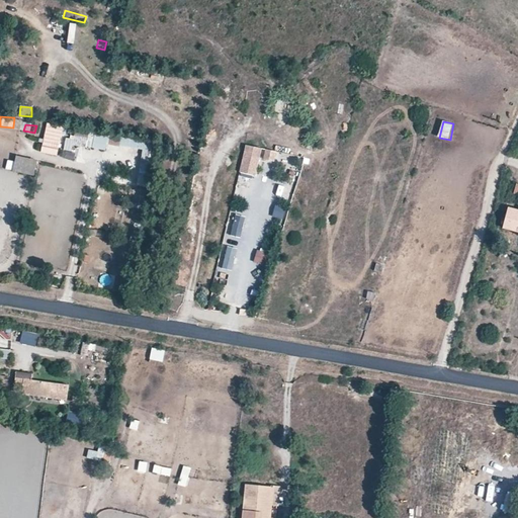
[(47,126),(42,154),(60,156),(63,128),(47,126)]
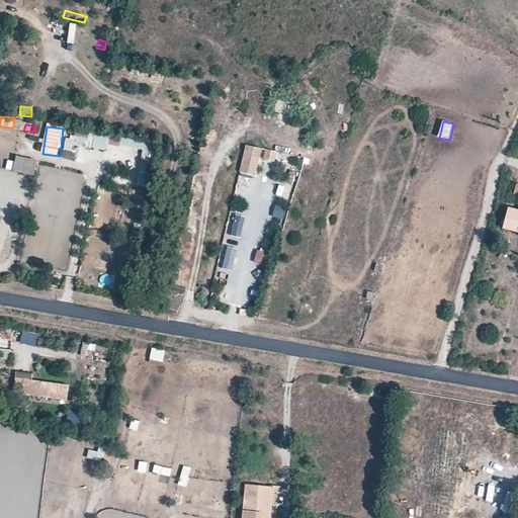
[(64,150),(74,152),(76,145),(106,152),(108,141),(68,132),(64,150)]
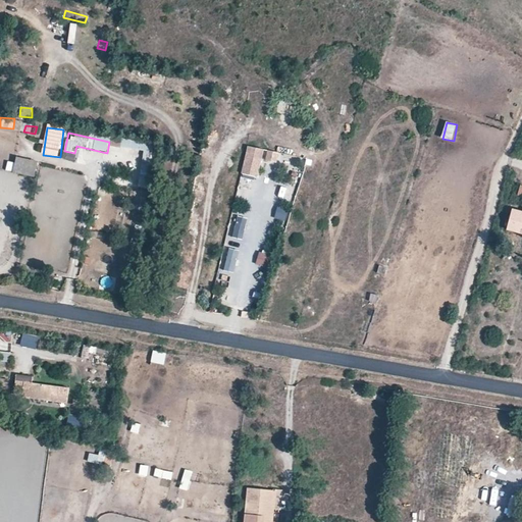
[(144,151),(140,186),(149,188),(155,144),(122,140),(121,148),(144,151)]
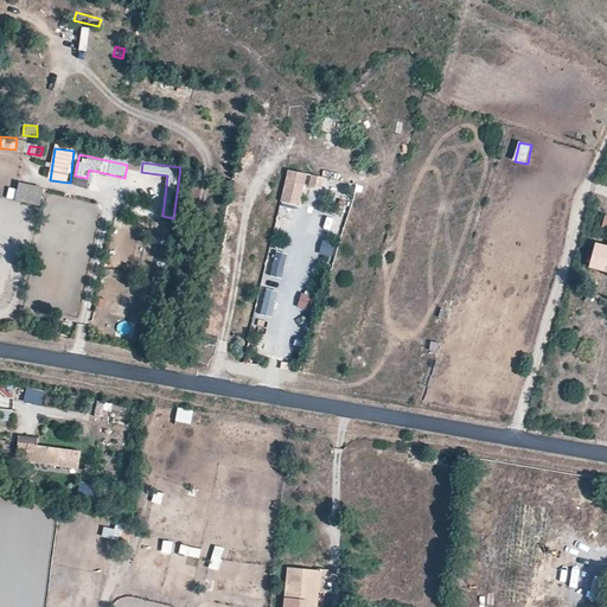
[(310,176),(289,171),(281,202),(301,206),(310,176)]
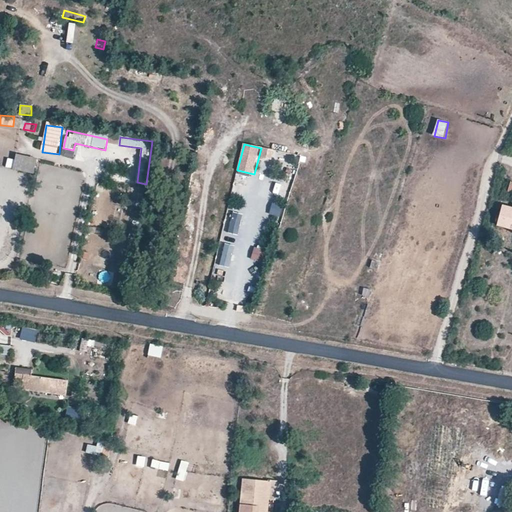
[(275,150),(263,148),(261,158),(272,160),(275,150)]
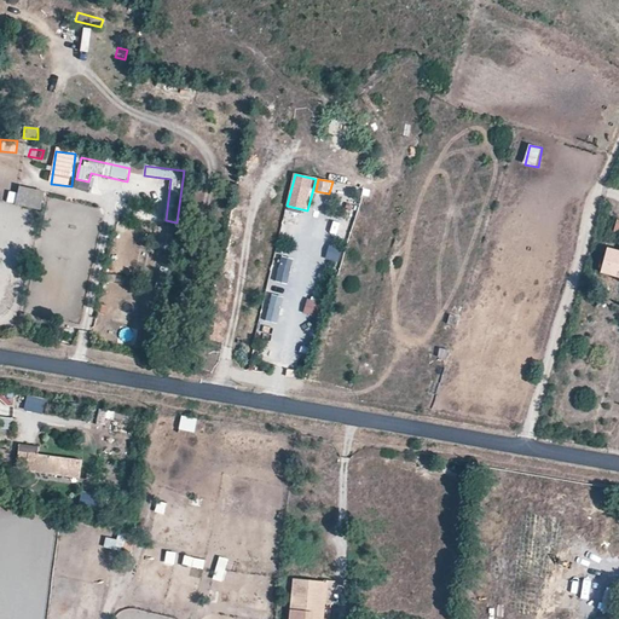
[(77,189),(88,190),(90,183),(79,180),(77,189)]
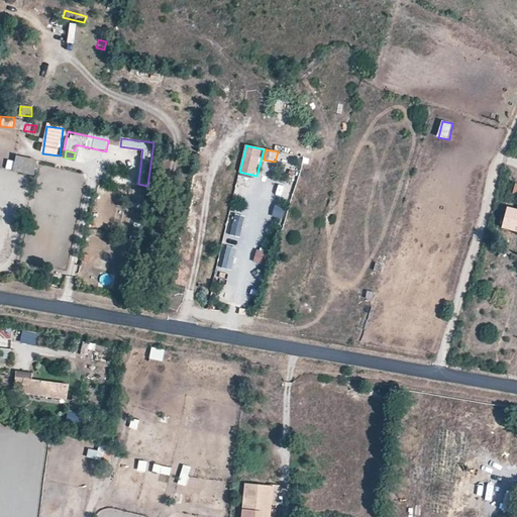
[(12,171),(34,176),(38,160),(16,154),(12,171)]
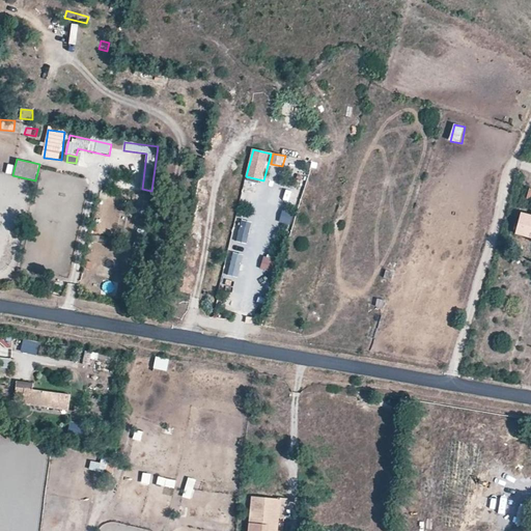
[(322,172),(322,161),(311,161),(311,172),(322,172)]
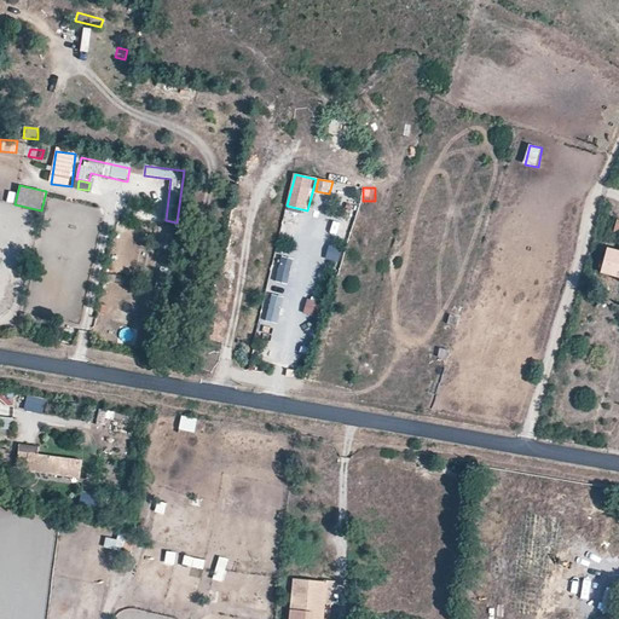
[(334,241),(336,227),(328,226),(325,239),(334,241)]
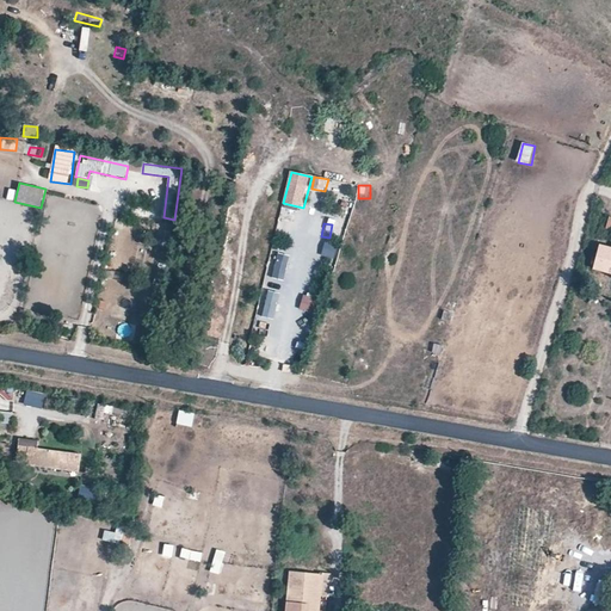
[(322,255),(322,265),(333,264),(332,235),(314,236),(315,255),(322,255)]
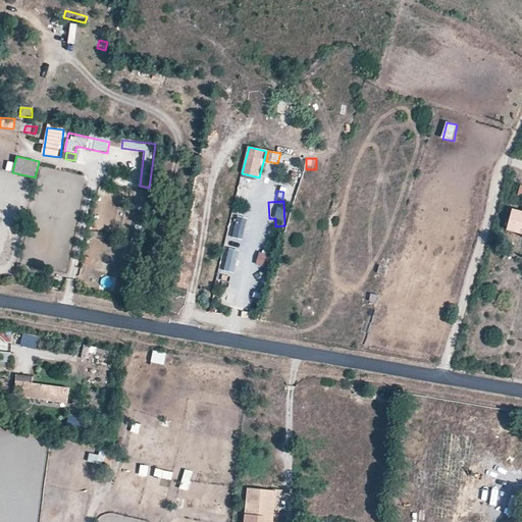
[(521,233),(521,210),(514,209),(508,229),(521,233)]
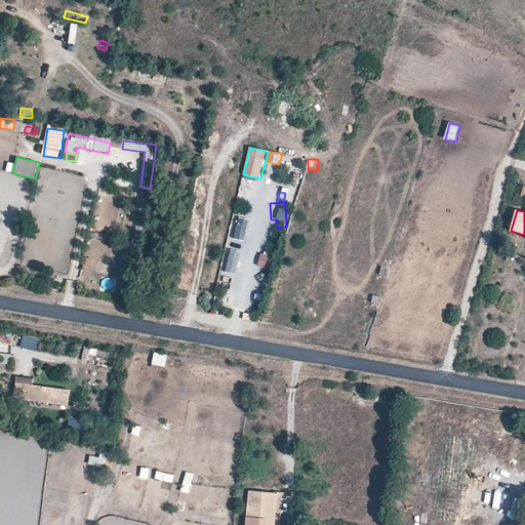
[(239,218),(234,238),(243,241),(248,220),(239,218)]
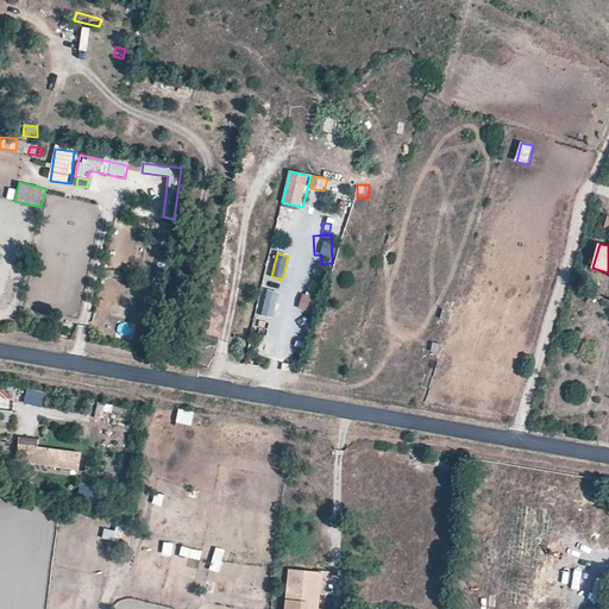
[(281,293),(269,290),(263,315),(275,318),(281,293)]
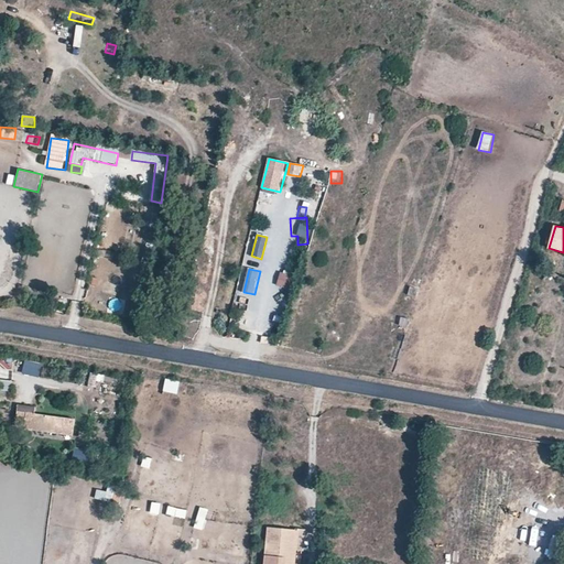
[(295,275),(282,272),(279,284),(292,289),(295,275)]
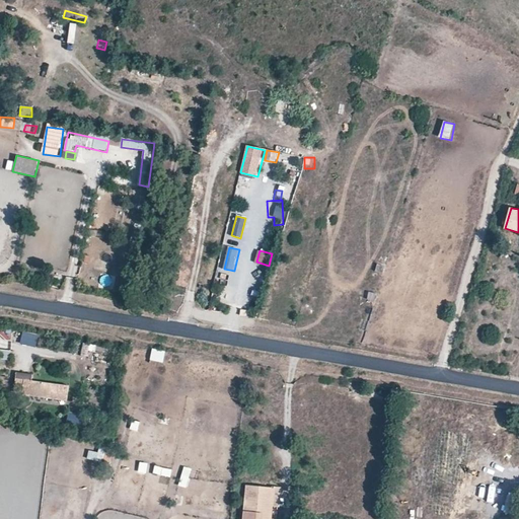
[(113,286),(112,276),(100,277),(101,287),(113,286)]
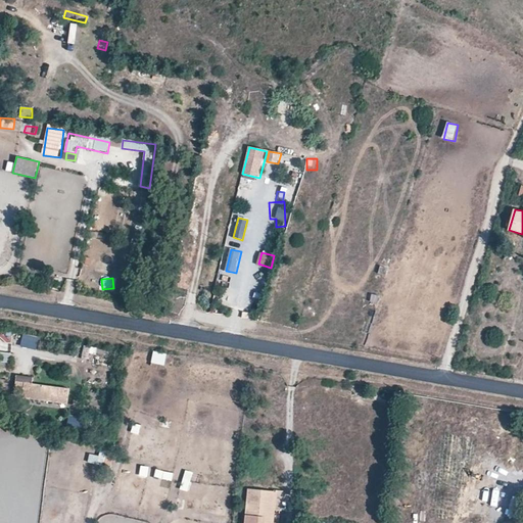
[(370,303),(378,304),(380,296),(372,294),(370,303)]
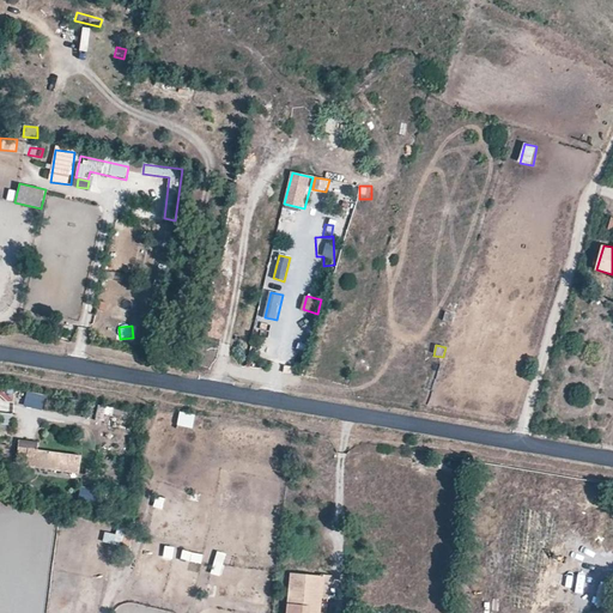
[(0,387),(0,396),(12,400),(13,390),(0,387)]
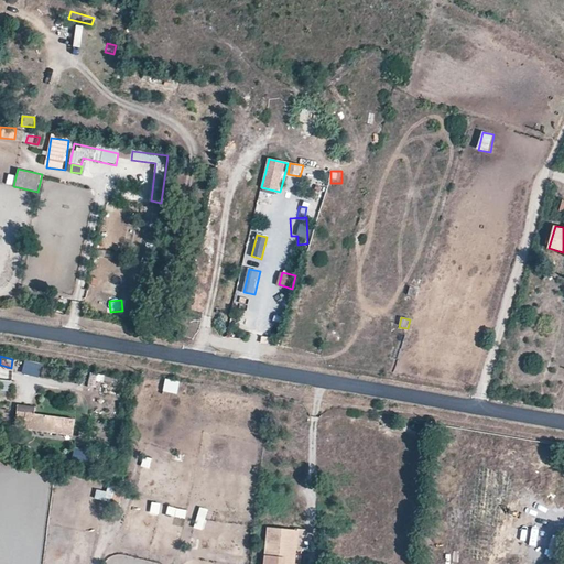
[(22,373),(39,378),(43,365),(26,359),(22,373)]
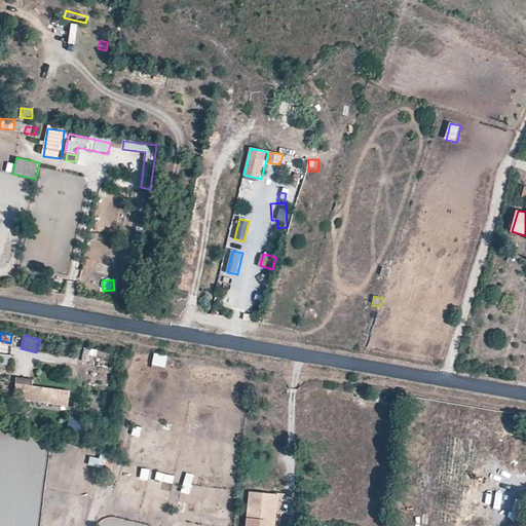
[(94,363),(97,349),(84,347),(82,361),(94,363)]
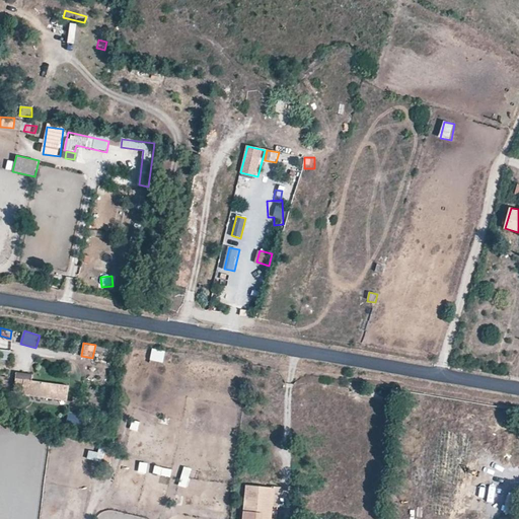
[(152,349),(150,361),(164,363),(166,351),(152,349)]
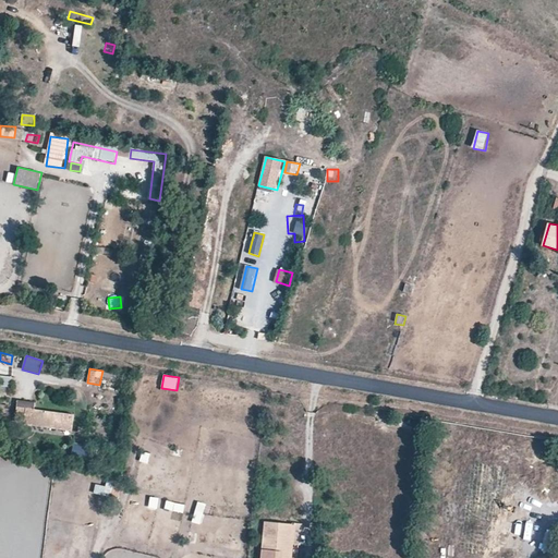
[(0,392),(11,393),(11,376),(0,376),(0,392)]
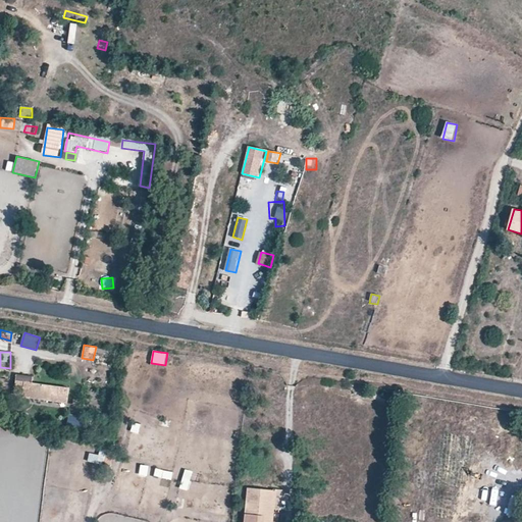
[(56,400),(57,386),(24,382),(25,376),(17,374),(14,394),(22,395),(23,394),(23,392),(31,393),(30,395),(30,396),(51,399),(56,400)]
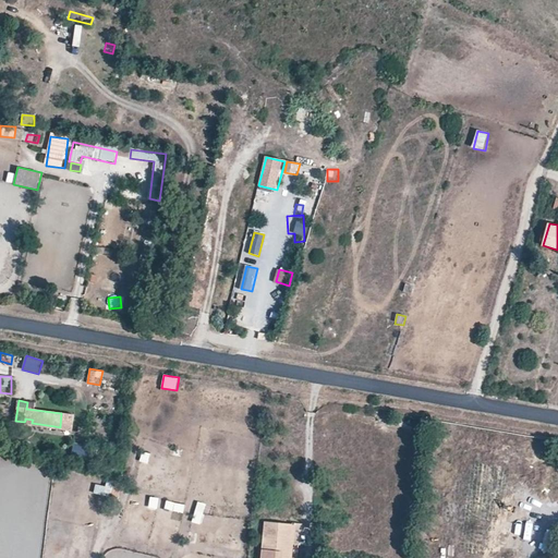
[(70,428),(72,415),(61,413),(60,427),(70,428)]
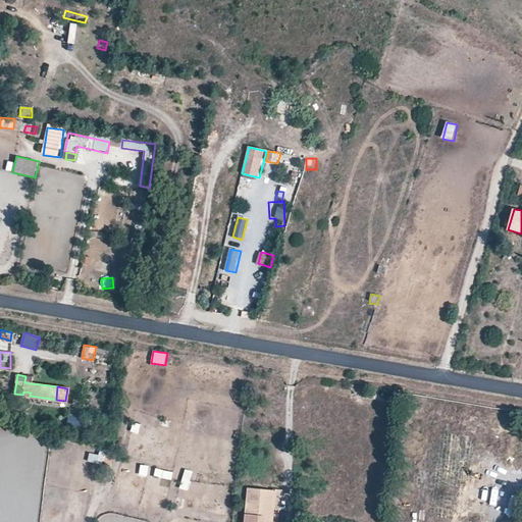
[(69,415),(66,432),(90,436),(93,419),(69,415)]
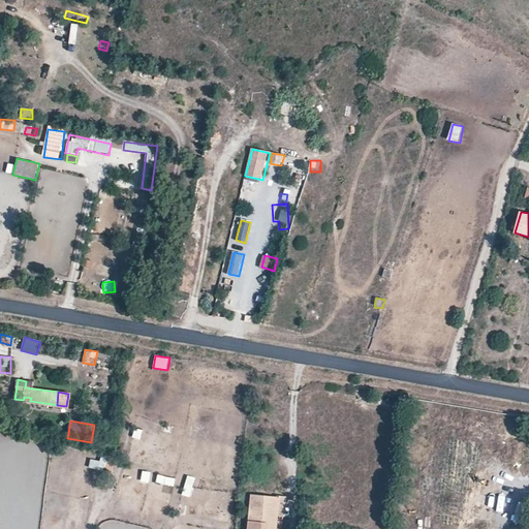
[(174,435),(176,426),(166,423),(163,432),(174,435)]
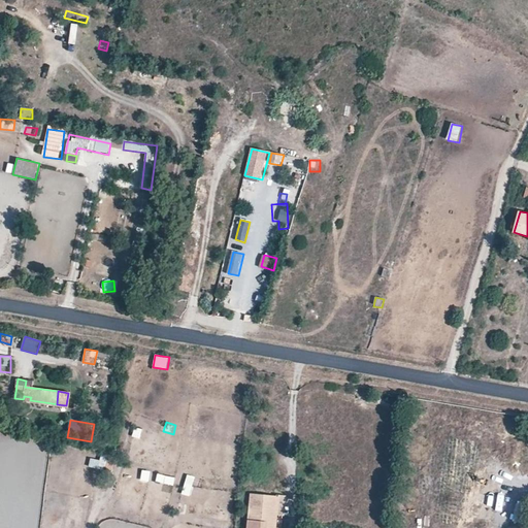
[(149,441),(152,432),(135,427),(132,436),(149,441)]
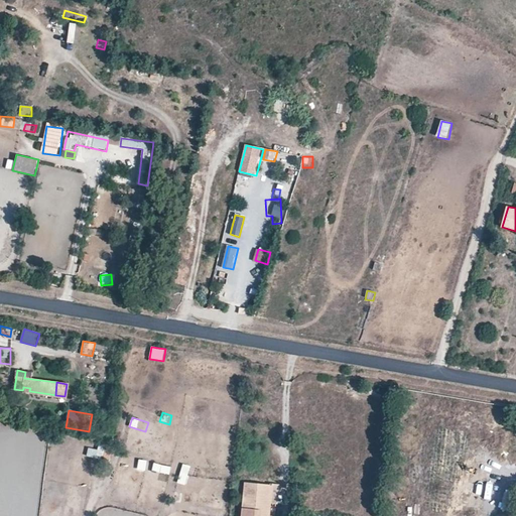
[(105,465),(111,446),(101,443),(95,462),(105,465)]
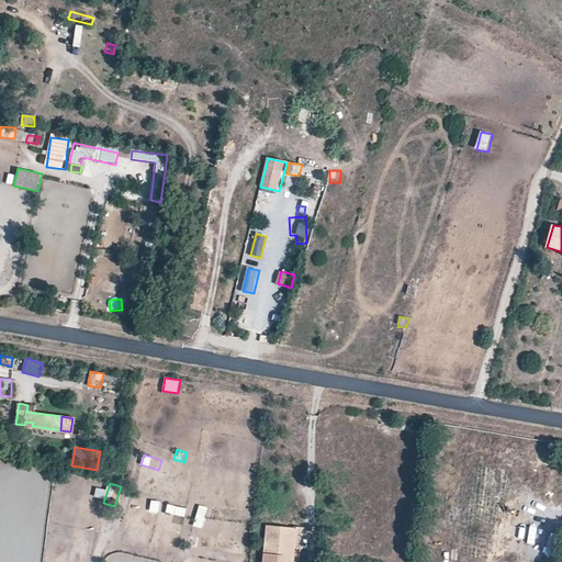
[(159,514),(160,502),(152,501),(149,513),(159,514)]
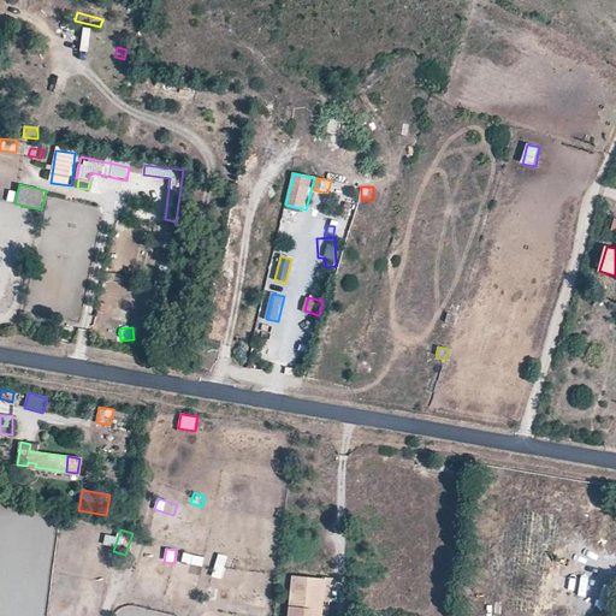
[(182,563),(203,568),(206,558),(184,554),(182,563)]
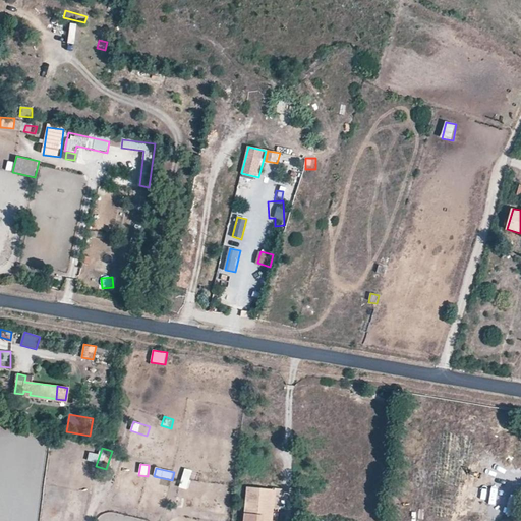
[(184,468),(180,488),(188,490),(192,470),(184,468)]
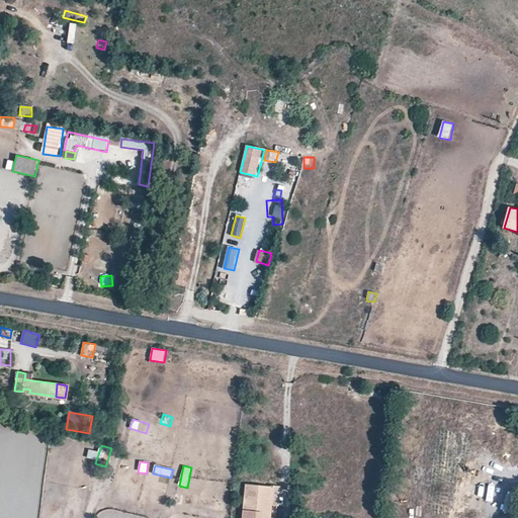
[(270,517),(274,487),(246,484),(242,517),(270,517)]
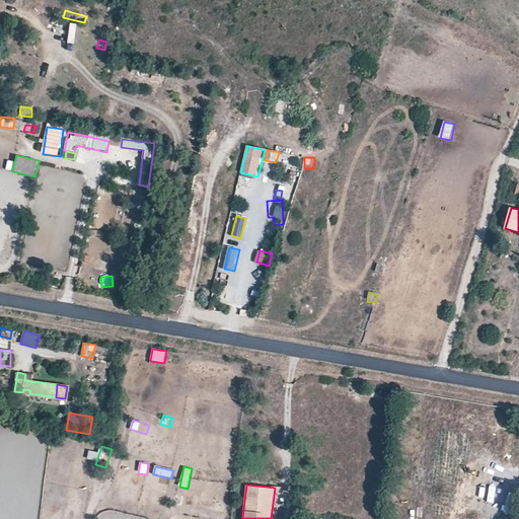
[(280,508),(282,487),(276,487),(273,507),(280,508)]
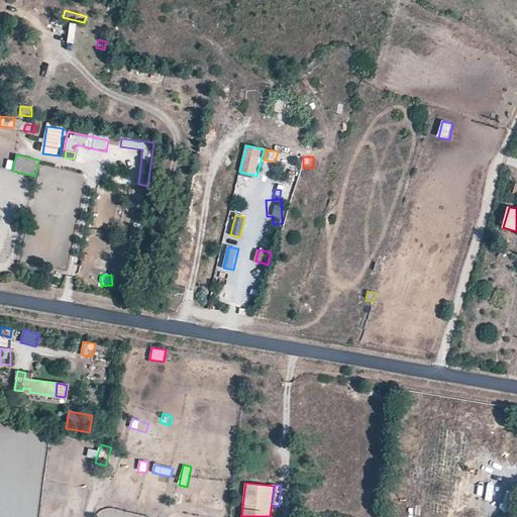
[(503,512),(516,513),(516,494),(504,494),(503,512)]
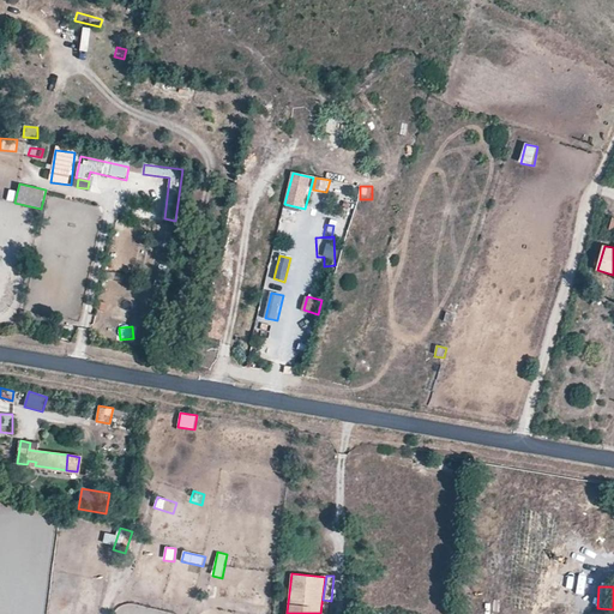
All buildings are outlined.
